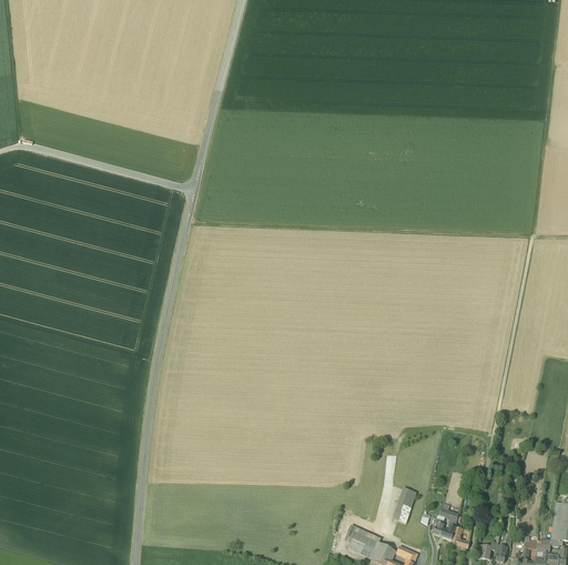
[(520,491),(530,492),(533,484),(523,482),(520,491)]
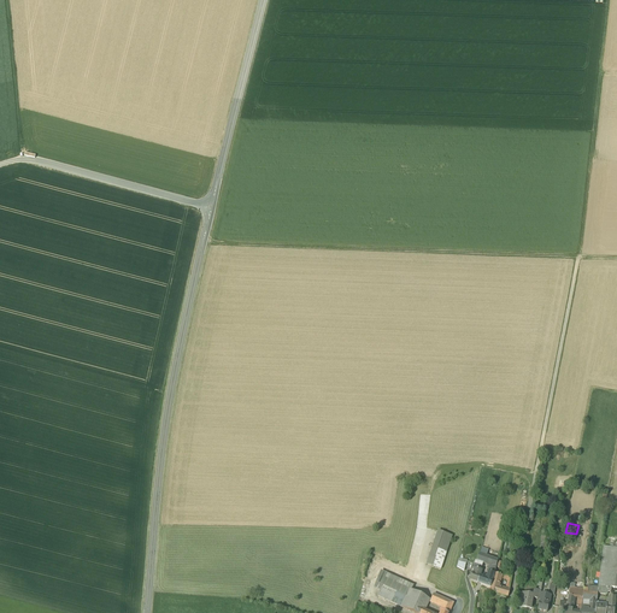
[(436,582),(442,564),(453,534),(439,528),(427,563),(432,564),(427,578),(436,582)]
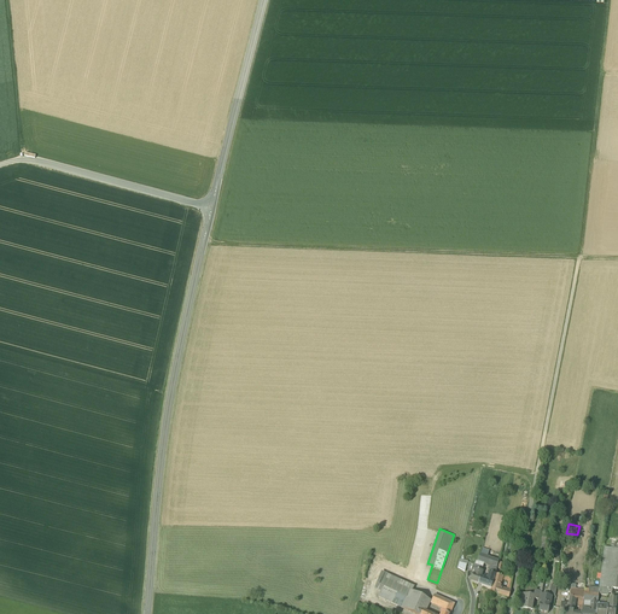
[(549,536),(542,534),(538,557),(546,559),(549,536)]
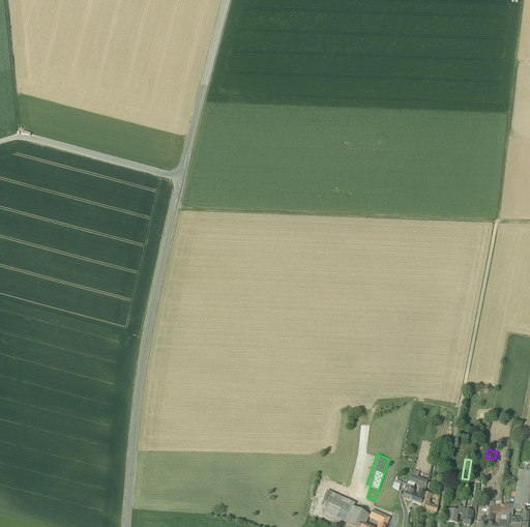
[(529,468),(518,467),(516,489),(514,494),(513,501),(513,507),(522,508),(525,508),(526,506),(528,506),(529,505),(529,468)]
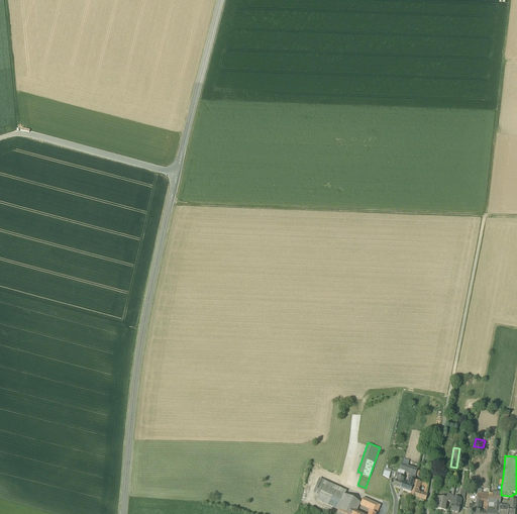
[(417,467),(402,461),(400,469),(405,470),(415,474),(415,473),(417,468),(417,467)]
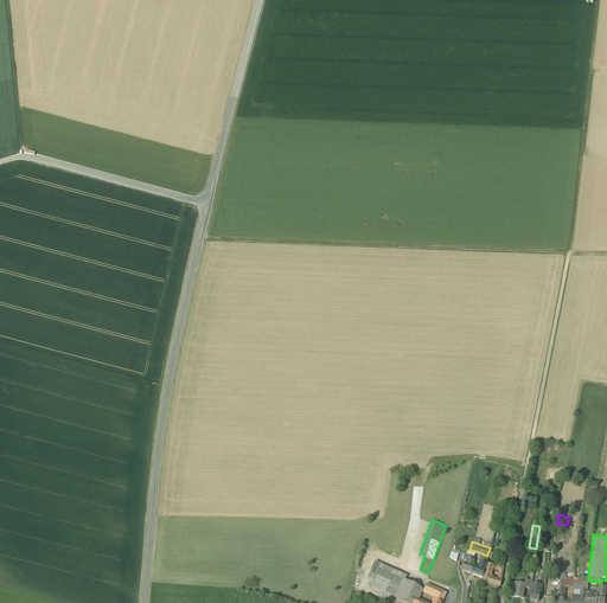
[(401,582),(403,577),(406,572),(394,568),(397,555),(381,551),(372,583),(395,594),(397,590),(401,582)]
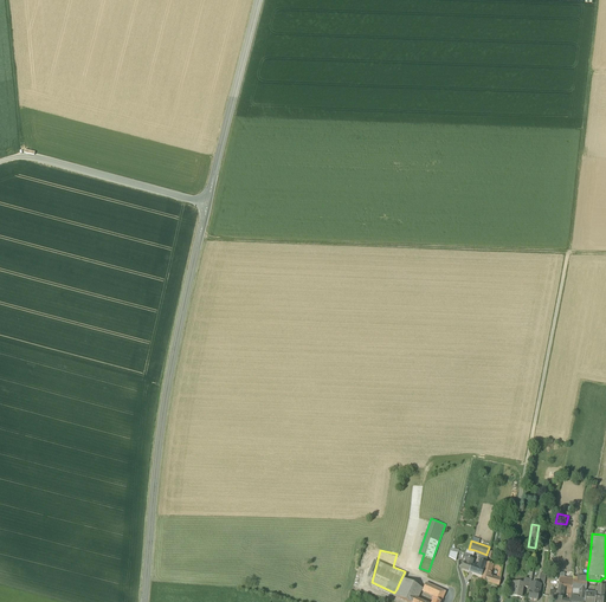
[(443,557),(434,554),(429,571),(433,573),(436,568),(437,569),(439,563),(443,557)]
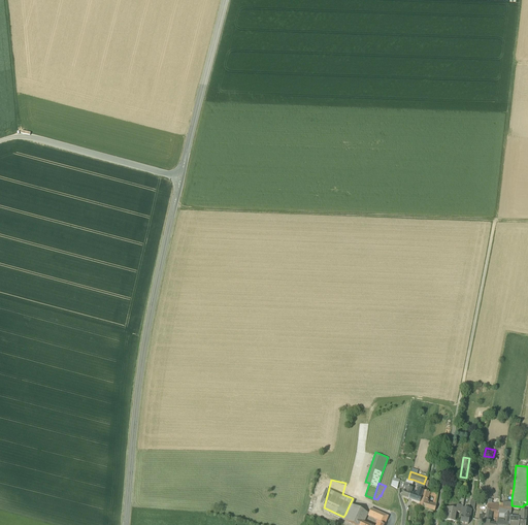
[(402,494),(411,497),(414,492),(410,491),(411,486),(406,484),(405,489),(403,489),(402,494)]
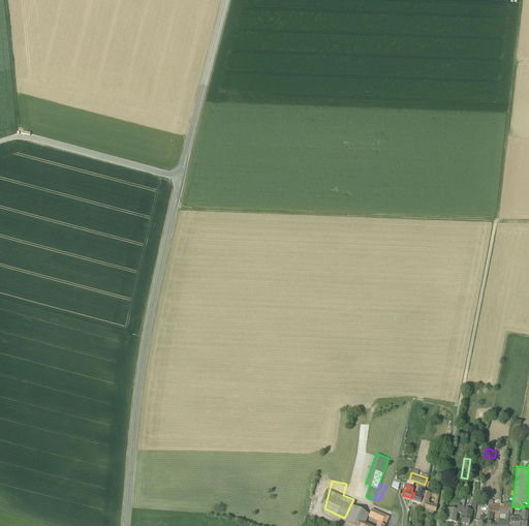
[(398,493),(389,488),(389,487),(387,487),(387,488),(386,487),(383,492),(391,495),(396,497),(398,493)]
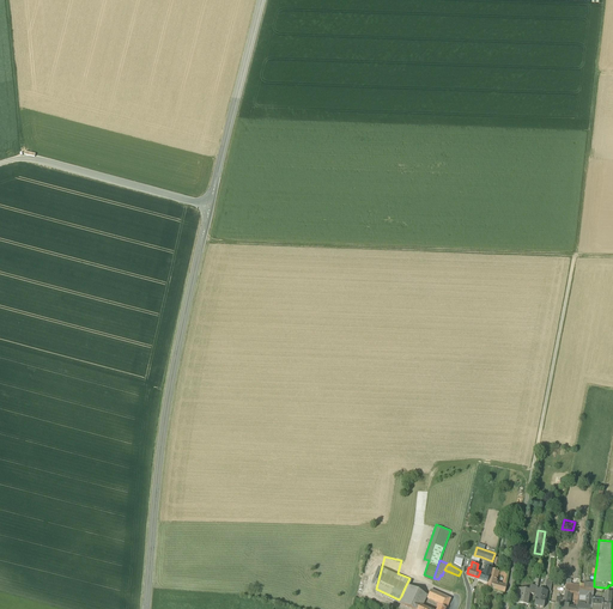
[(478,577),(487,580),(491,567),(485,566),(484,572),(480,571),(478,577)]
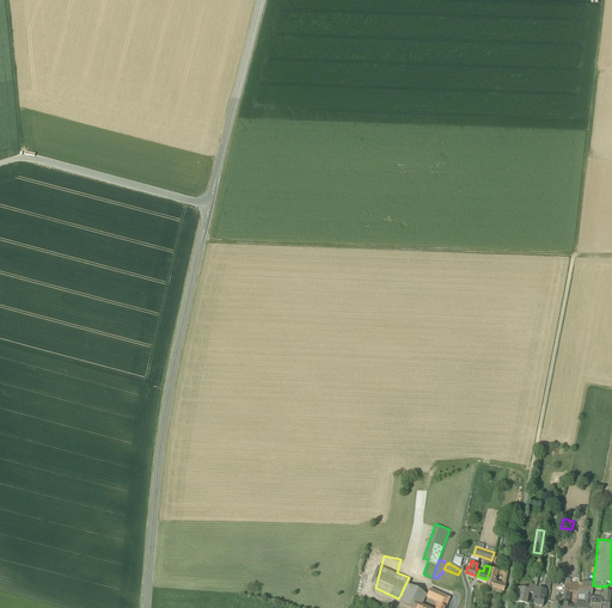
[(496,572),(497,569),(491,566),(487,579),(485,583),(495,587),(497,581),(494,579),(496,572)]
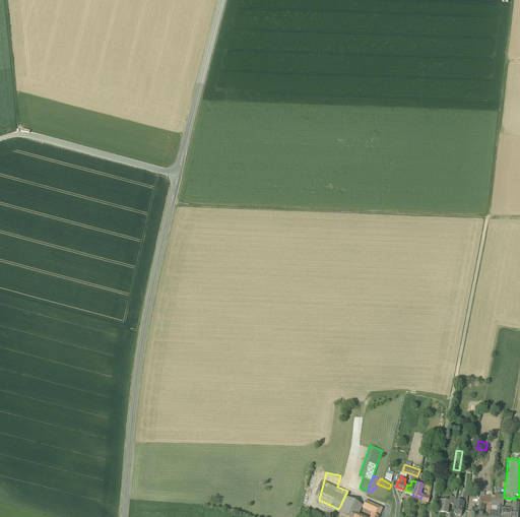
[(431,486),(423,483),(421,487),(427,488),(426,495),(429,496),(430,493),(428,492),(429,489),(431,489),(431,486)]
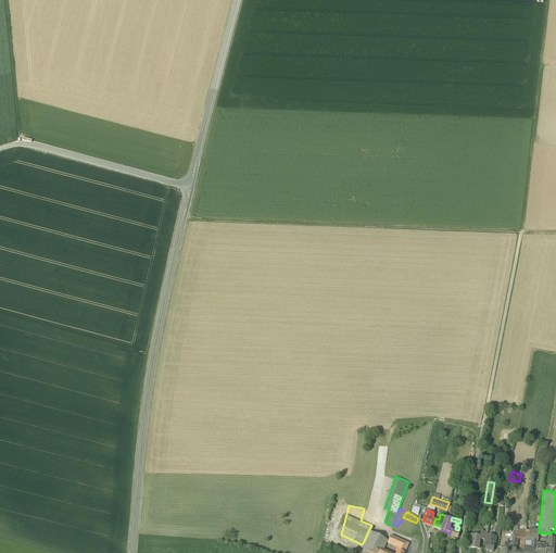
[(411,520),(408,526),(401,523),(400,522),(397,526),(404,529),(412,532),(413,532),(416,523),(411,520)]
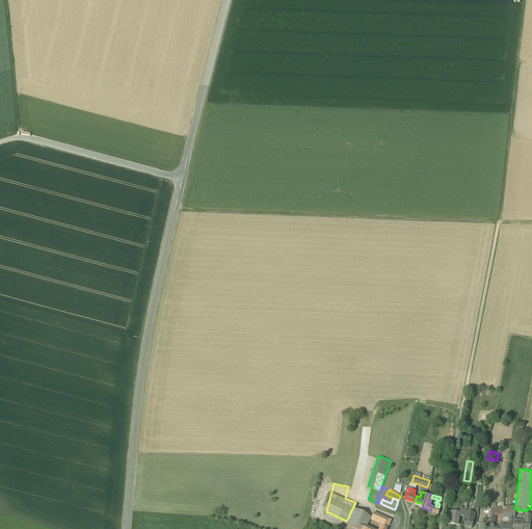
[(490,503),(489,511),(495,512),(499,512),(502,513),(503,508),(503,505),(490,503)]
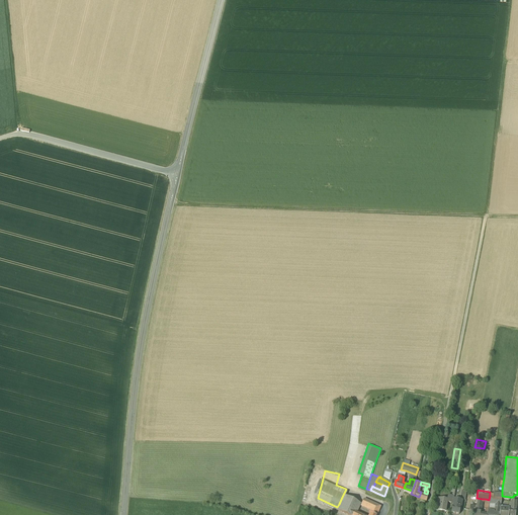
[(443,497),(437,496),(434,507),(445,509),(447,500),(446,500),(447,495),(444,494),(443,497)]
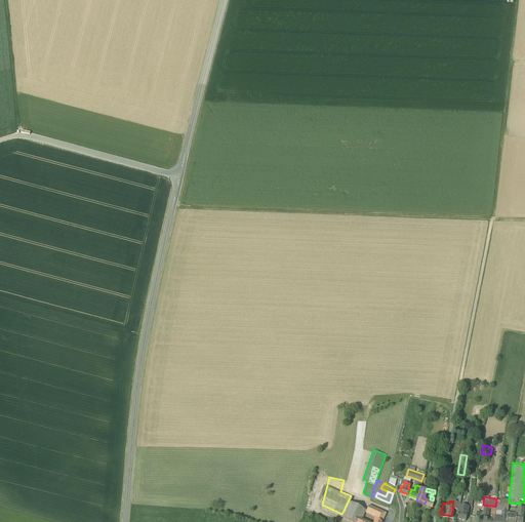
[(367,508),(353,502),(352,506),(348,513),(347,516),(357,521),(359,517),(362,518),(366,510),(367,508)]
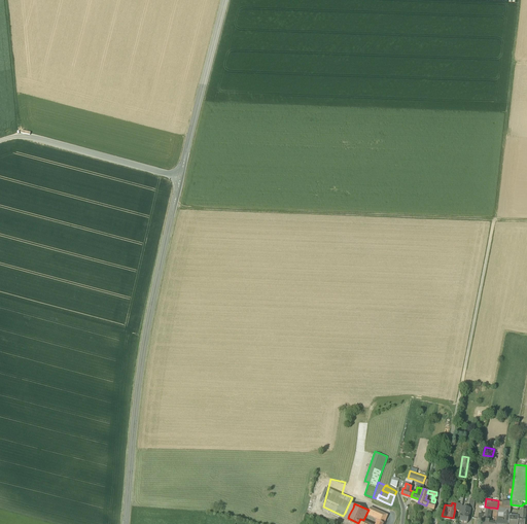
[(386,513),(371,505),(369,510),(367,512),(377,516),(380,517),(379,520),(378,520),(382,522),(386,513)]
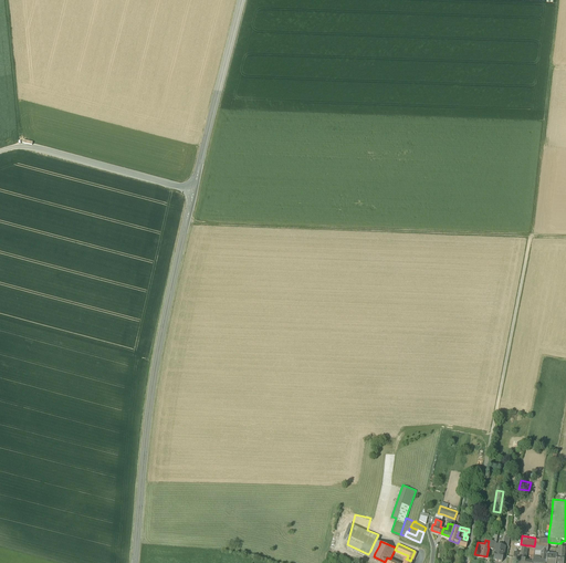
[(526,550),(521,549),(520,556),(520,559),(519,559),(517,562),(530,562),(531,560),(524,559),(526,550)]
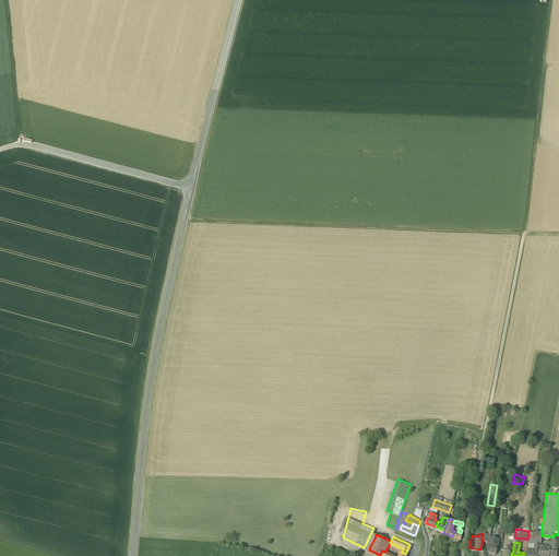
[(497,545),(488,543),(487,551),(496,553),(497,545)]
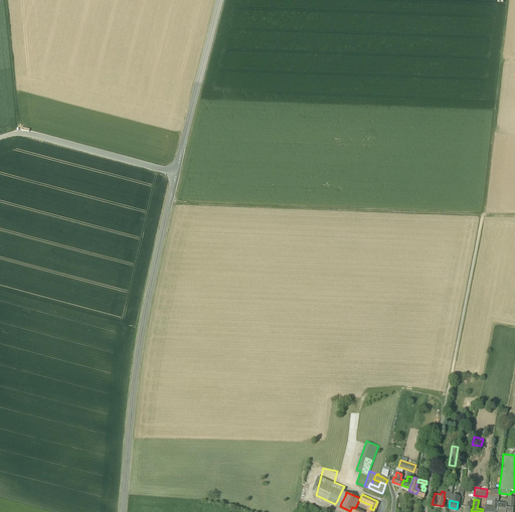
[(492,502),(491,510),(484,509),(483,511),(495,511),(496,510),(497,502),(492,502)]
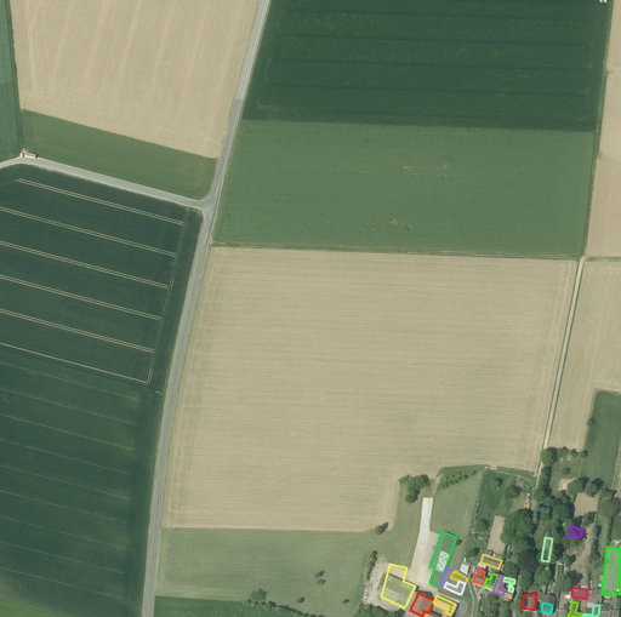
[(610,606),(599,606),(599,611),(598,616),(609,616),(610,606)]
